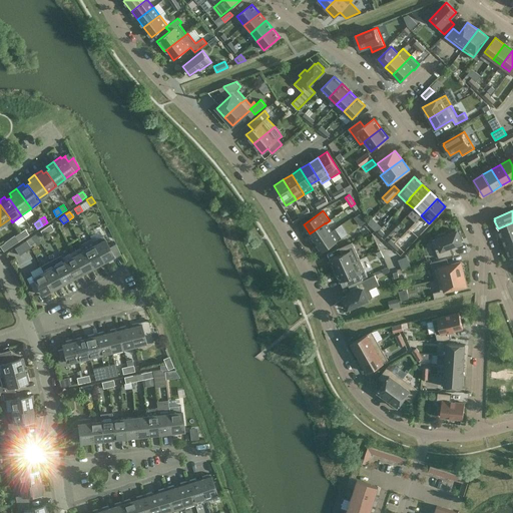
[(326,222),(310,233),(316,242),(332,231),(326,223),(326,222)]
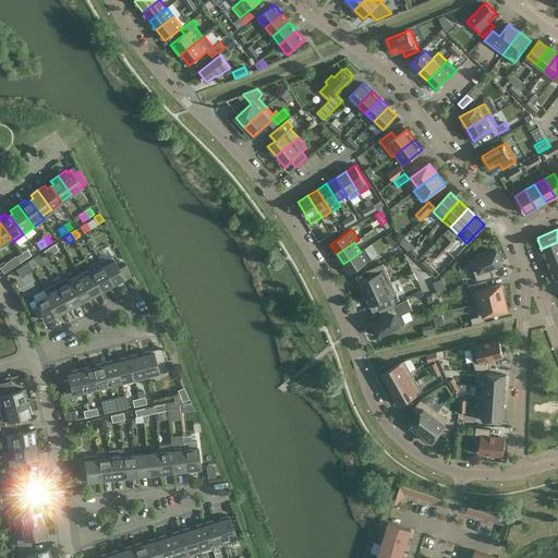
[(557,254),(557,242),(542,249),(546,259),(557,254)]
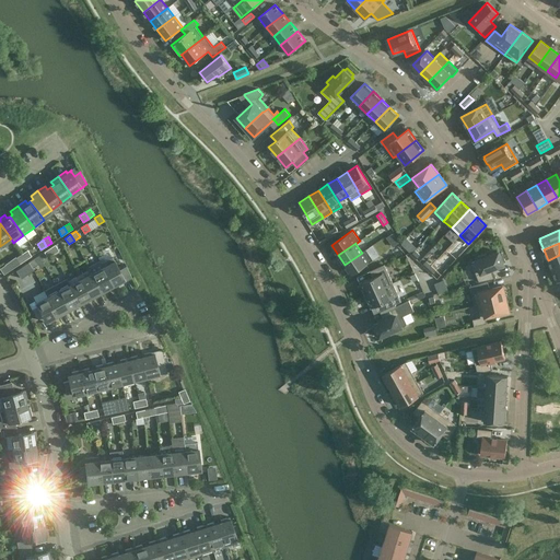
[(55,245),(49,248),(54,254),(59,251),(55,245)]
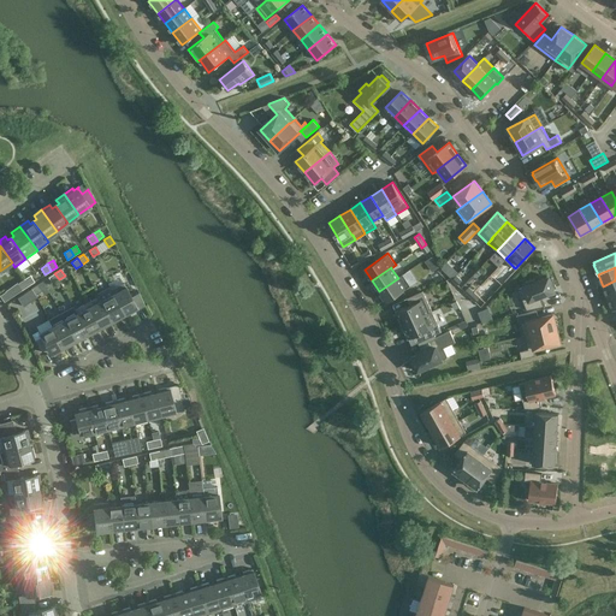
[(59,279),(54,273),(48,277),(53,284),(59,279)]
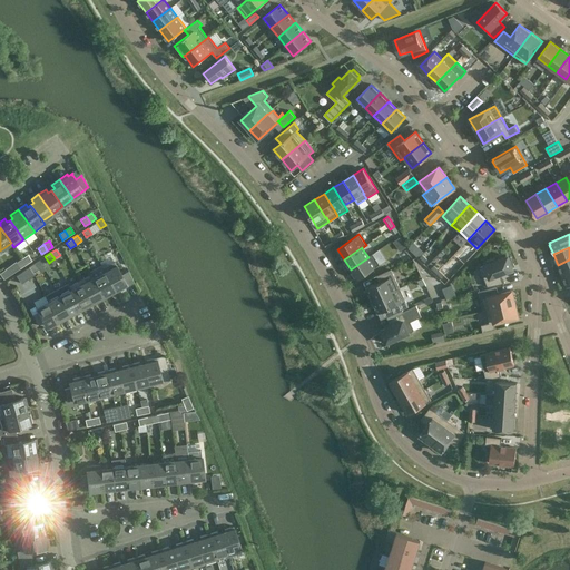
[(369,257),(351,269),(357,279),(375,267),(380,264),(373,255),(373,254),(369,257)]
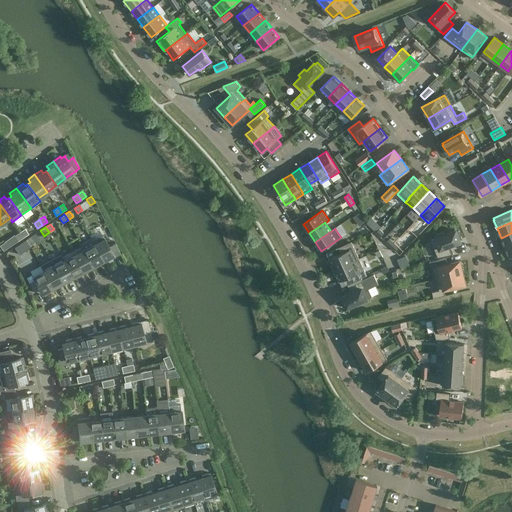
[(20,232),(23,238),(29,234),(25,229),(20,232)]
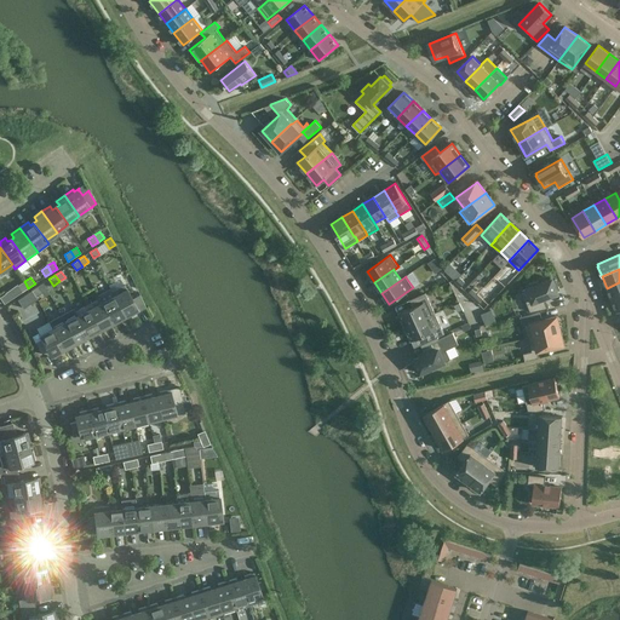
[(530,311),(547,308),(544,298),(558,292),(557,291),(560,290),(556,280),(554,281),(552,279),(540,283),(539,281),(529,285),(530,287),(522,291),(530,311)]
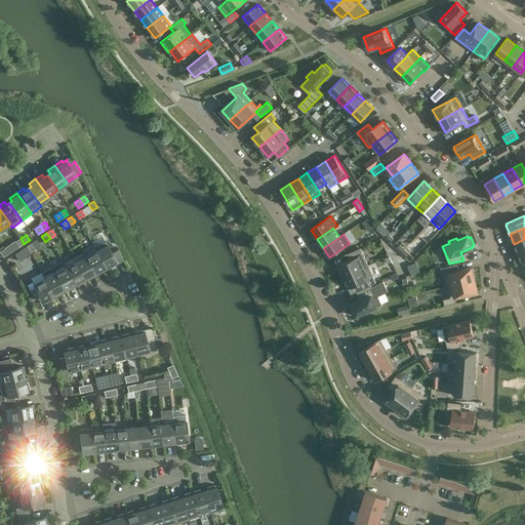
[(24,244),(21,238),(14,241),(18,247),(24,244)]
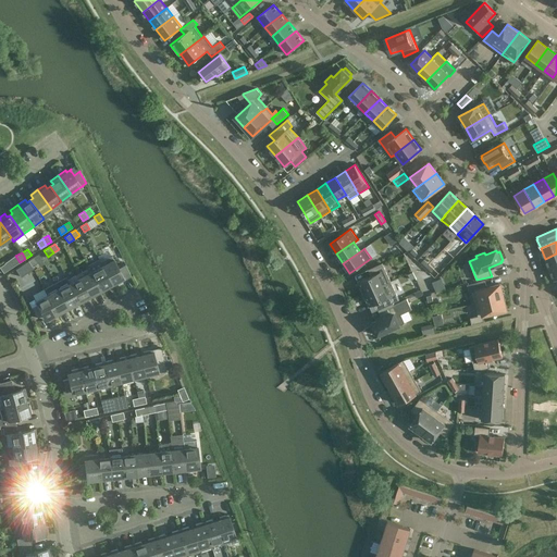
[(556,254),(545,259),(549,269),(556,265),(556,254)]
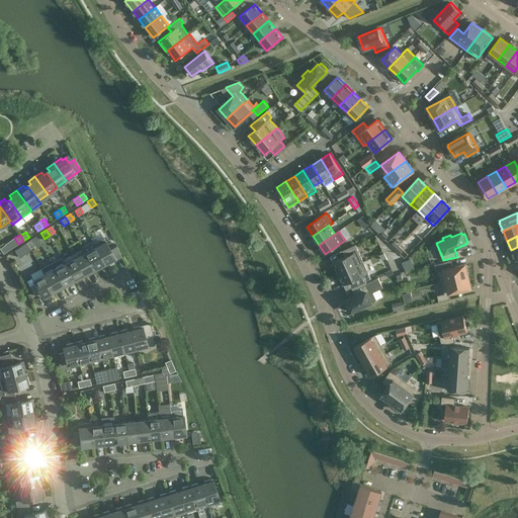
[(93,244),(103,262),(106,261),(108,265),(122,257),(116,246),(110,250),(104,238),(93,244)]
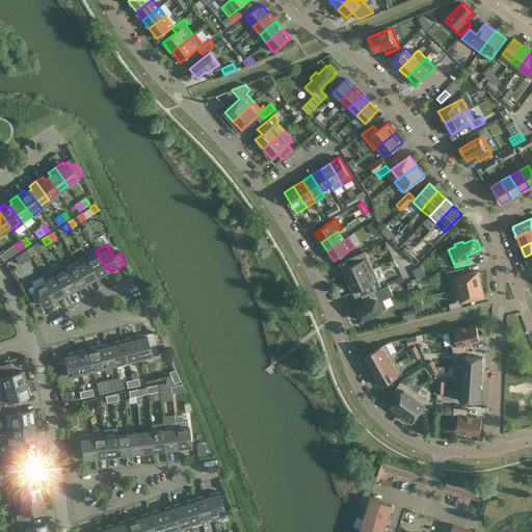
[(27,249),(31,255),(36,251),(32,245),(27,249)]
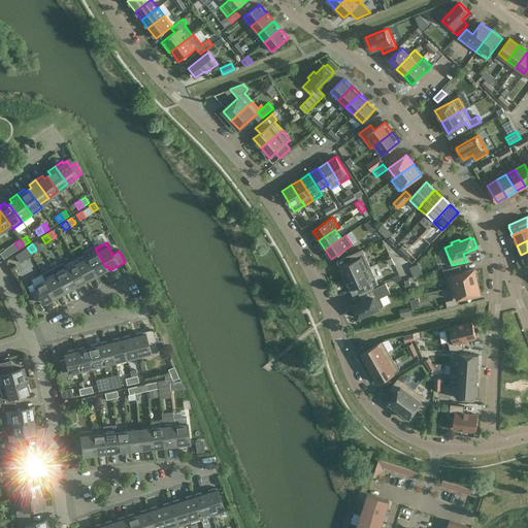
[(84,253),(85,254),(97,276),(104,272),(102,269),(105,267),(95,249),(94,246),(84,253)]
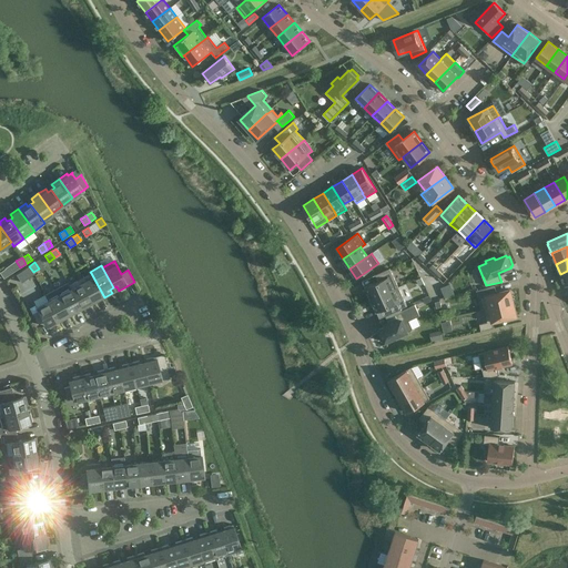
[(33,272),(29,266),(16,274),(21,282),(34,274),(33,272)]
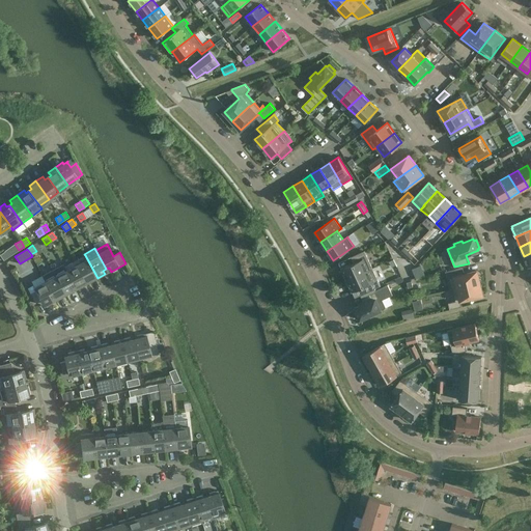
[(354,263),(342,269),(347,280),(372,269),(364,251),(351,257),(354,263)]
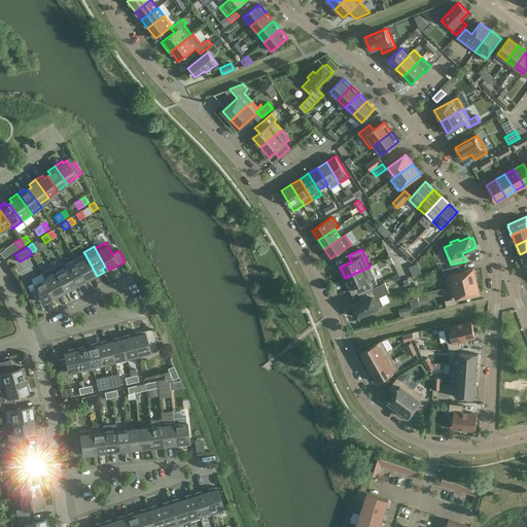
[(84,253),(74,259),(84,278),(88,277),(90,280),(97,276),(84,253)]
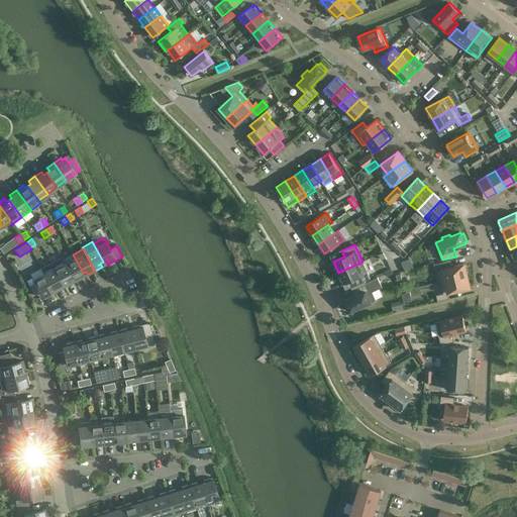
[(83,273),(73,254),(63,260),(75,282),(82,278),(80,275),(83,273)]
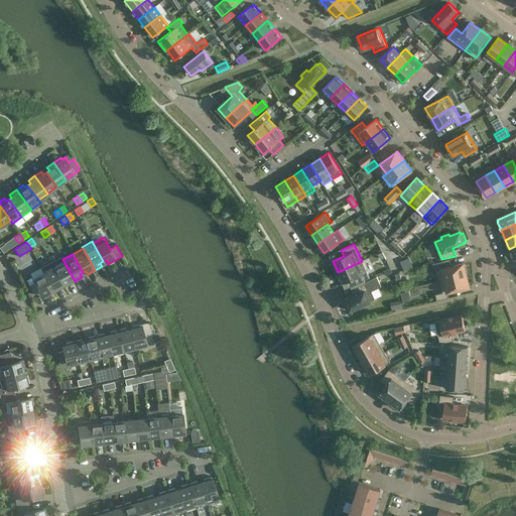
[(75,281),(62,259),(60,257),(51,262),(62,283),(66,282),(68,285),(75,281)]
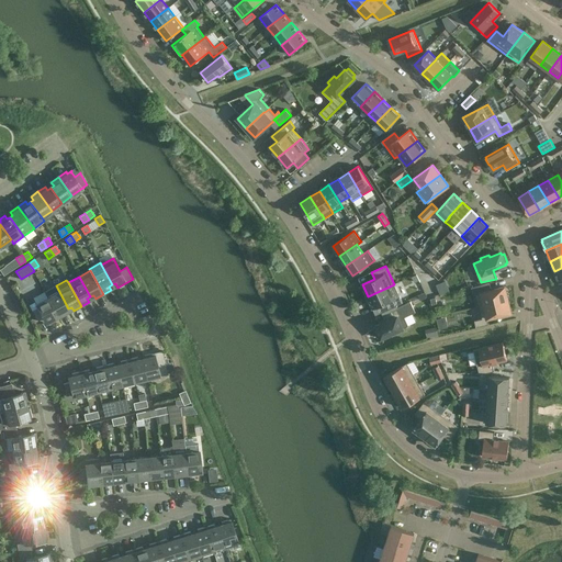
[(444,282),(437,284),(440,293),(447,291),(444,282)]
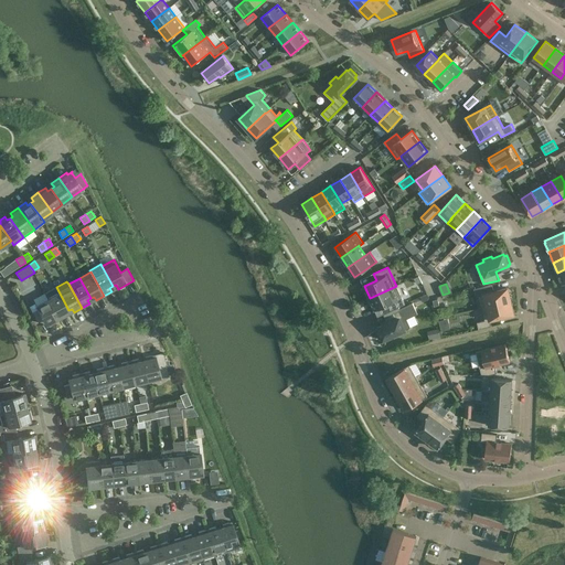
[(492,285),(473,289),(476,296),(479,295),(482,308),(511,301),(508,288),(493,291),(492,285)]
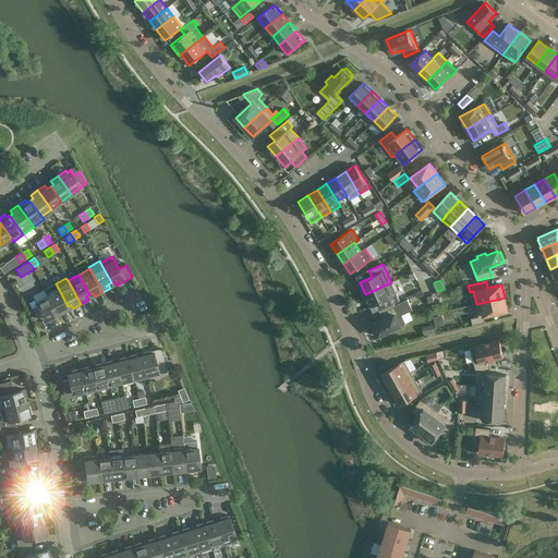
[(384,307),(400,301),(391,282),(365,294),(371,306),(381,301),(384,307)]
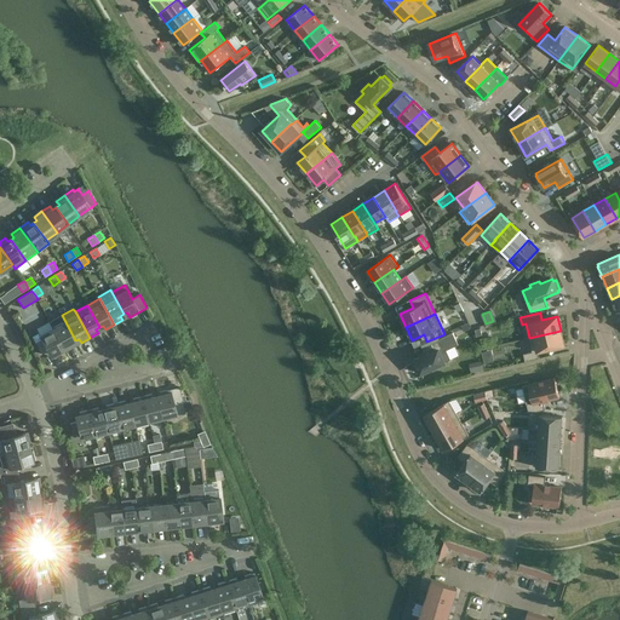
[(72,343),(75,340),(62,315),(49,322),(52,328),(53,328),(65,351),(74,346),(72,343)]
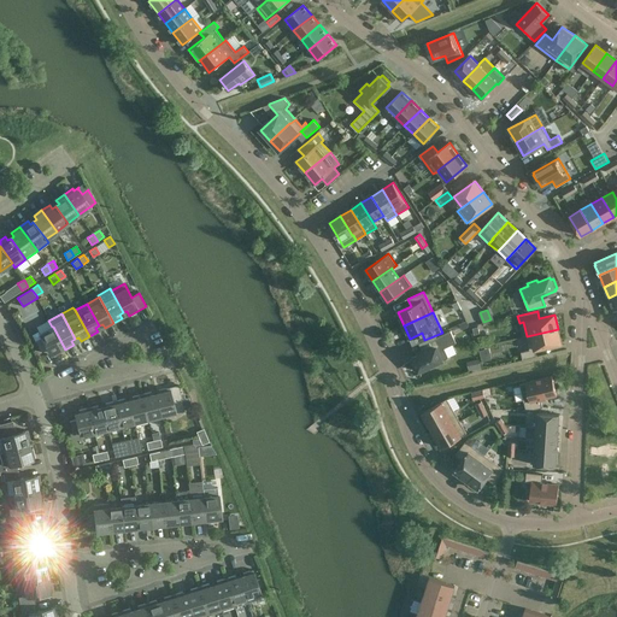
[(53,327),(52,327),(40,334),(42,338),(35,341),(41,352),(48,348),(50,352),(54,350),(57,354),(65,350),(53,327)]
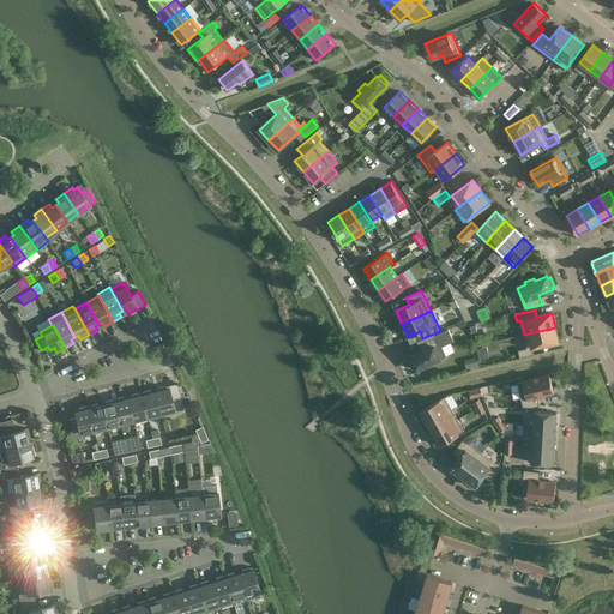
[(527,348),(518,350),(521,357),(534,354),(533,347),(558,341),(555,327),(524,335),(527,348)]
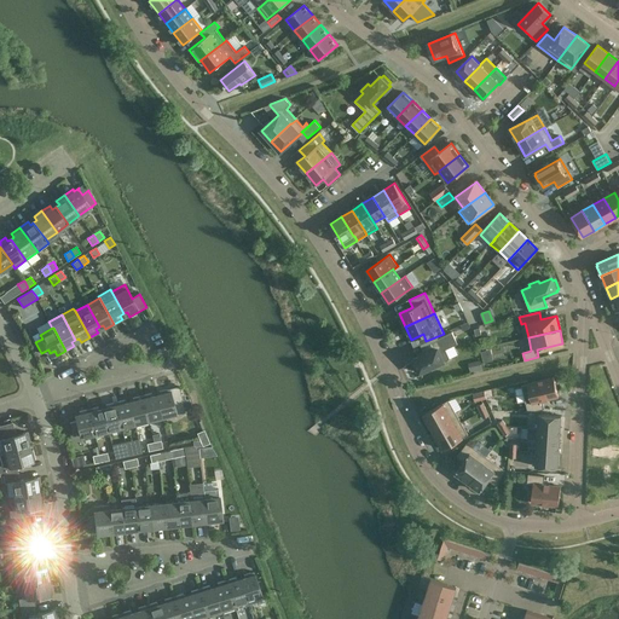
[(437,340),(440,347),(456,340),(452,333),(437,340)]
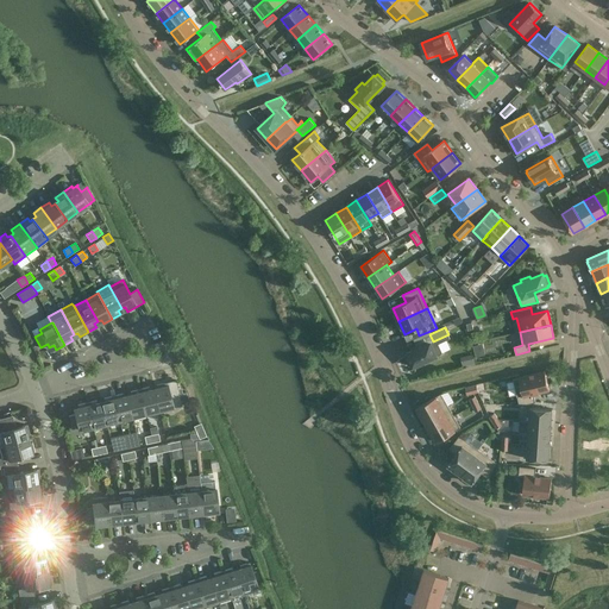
[(450,338),(449,334),(433,341),(407,353),(408,356),(406,357),(409,365),(412,364),(413,366),(425,362),(426,364),(435,359),(434,357),(443,353),(438,344),(450,338)]
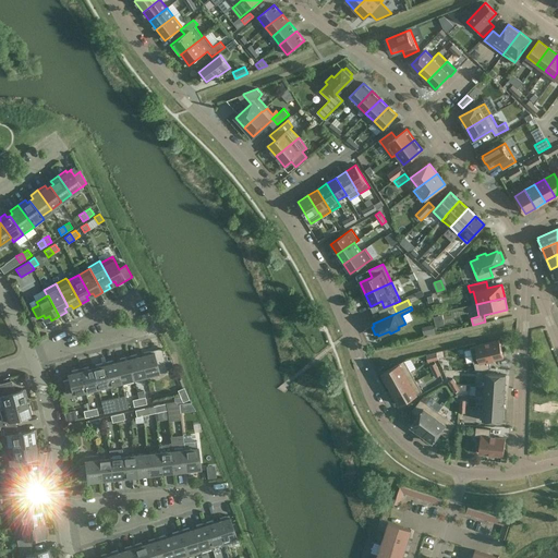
[(475,346),(470,347),(470,349),(474,363),(476,372),(490,368),(488,361),(504,358),(499,340),(475,346)]
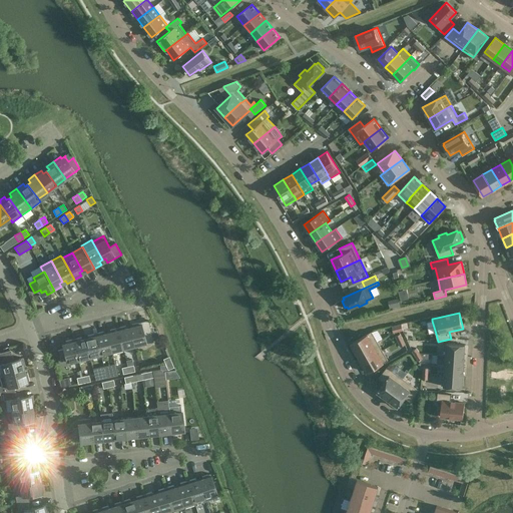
[(132,328),(129,329),(133,346),(153,341),(148,320),(131,324),(132,328)]
